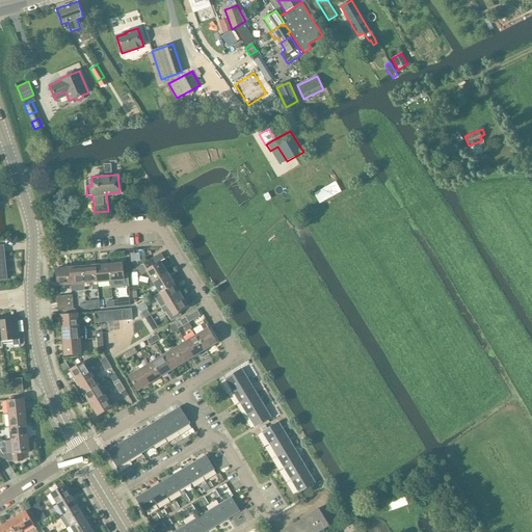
[(335,181),(314,192),(320,203),(340,191),(335,181)]
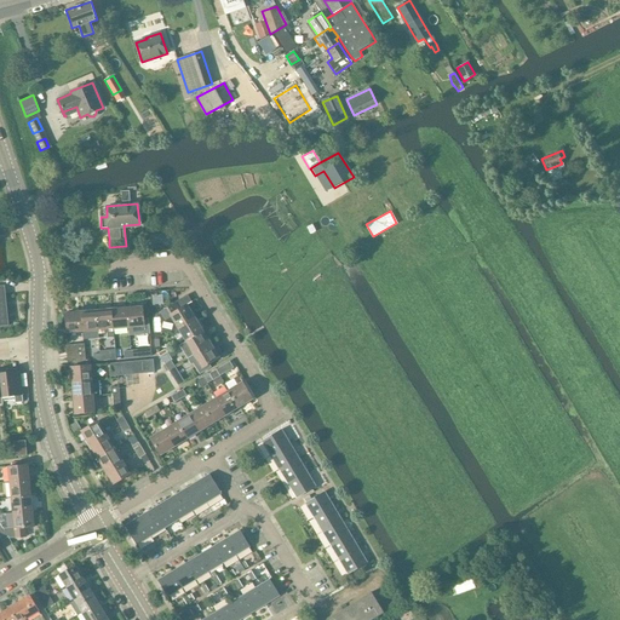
[(172,332),(178,328),(195,319),(187,304),(179,309),(176,303),(160,313),(161,332),(161,333),(172,332)]
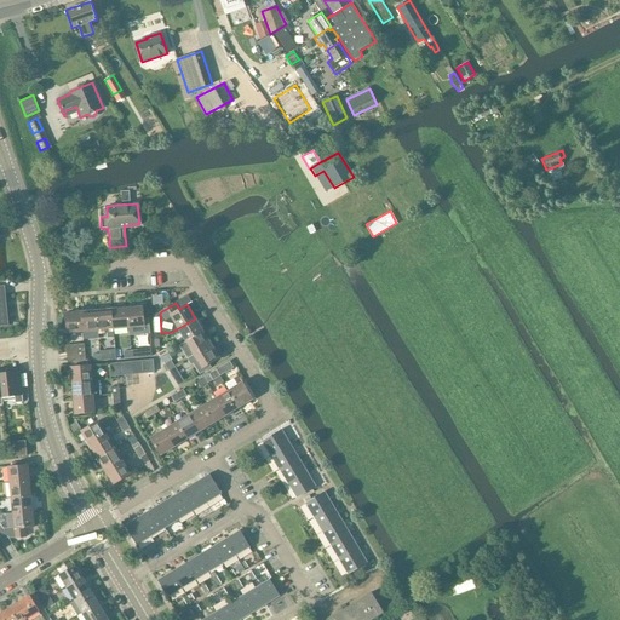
[(142,306),(126,308),(128,327),(130,336),(150,333),(149,317),(143,319),(142,306)]
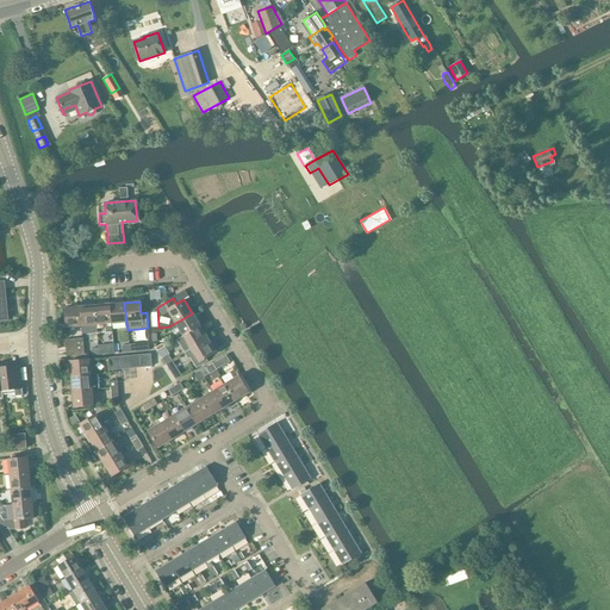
[(124,303),(110,304),(111,324),(126,322),(124,303)]
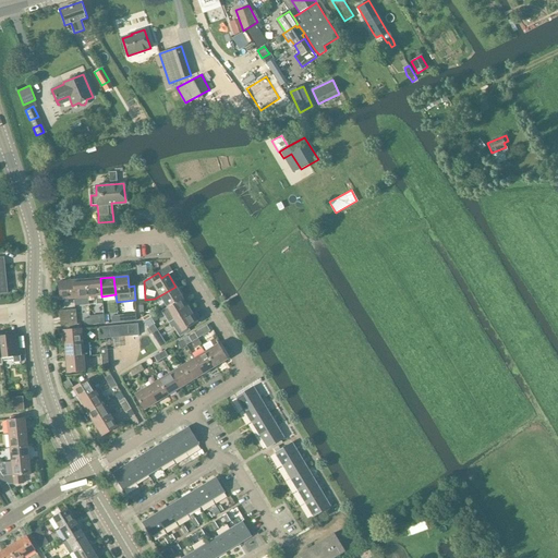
[(100,278),(86,279),(87,298),(96,296),(97,304),(101,303),(101,296),(100,278)]
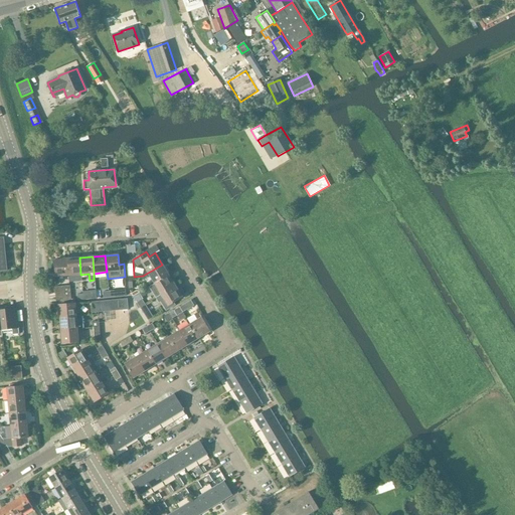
[(79,258),(67,259),(68,276),(68,282),(81,281),(80,275),(79,258)]
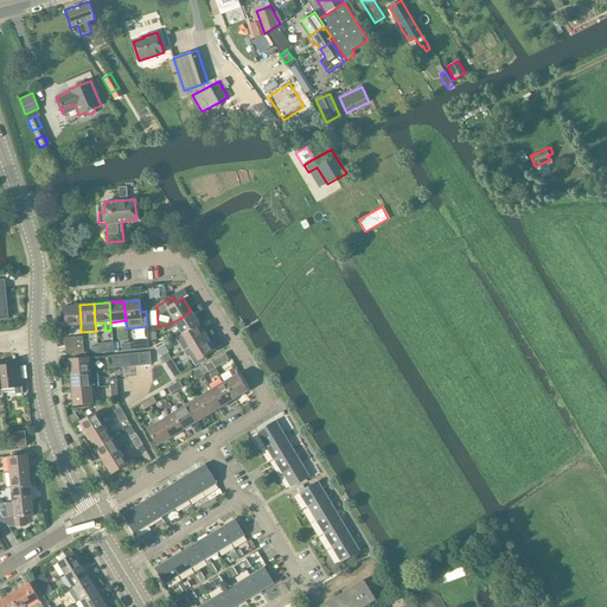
[(65,326),(81,325),(80,305),(64,307),(65,326)]
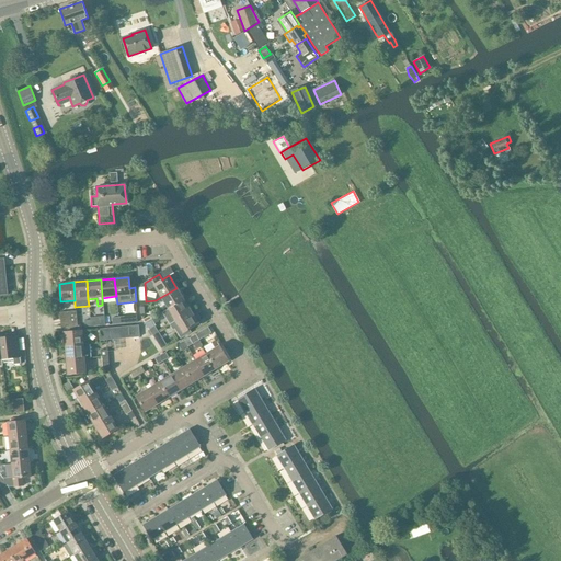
[(161,297),(168,309),(178,302),(183,299),(176,288),(161,297)]
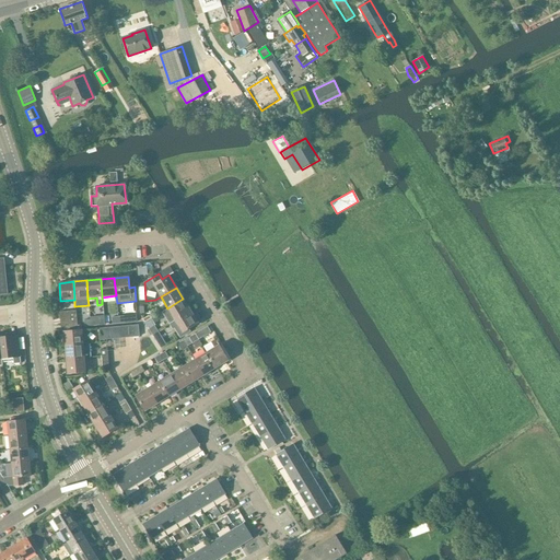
[(167,308),(162,312),(170,324),(175,321),(190,311),(183,299),(177,302),(167,308)]
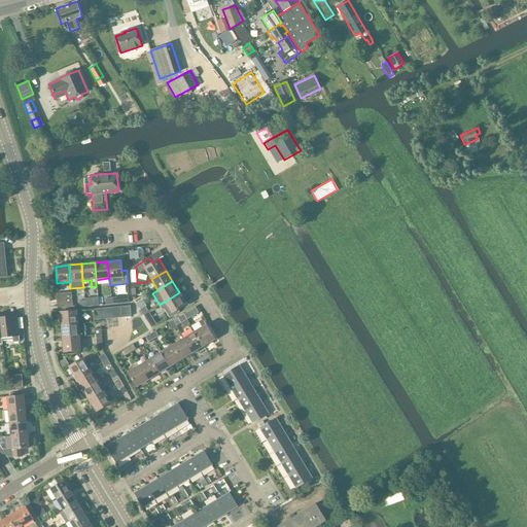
[(56,293),(57,306),(72,305),(71,292),(56,293)]
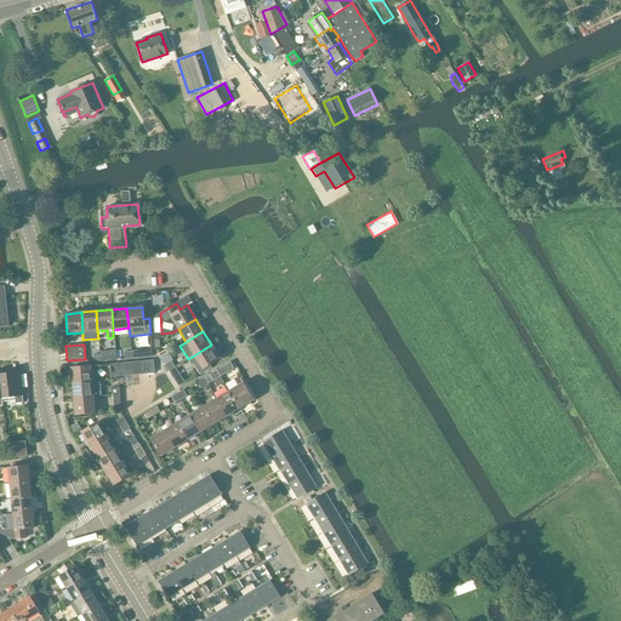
[(211,345),(194,355),(201,369),(220,358),(211,345)]
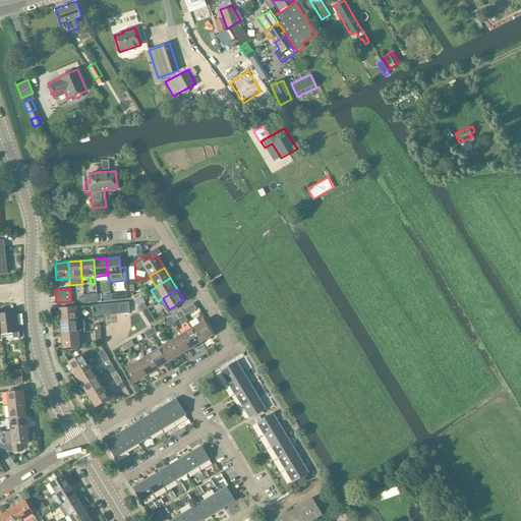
[(59,309),(60,322),(76,321),(75,307),(71,307),(71,301),(56,302),(57,309),(59,309)]
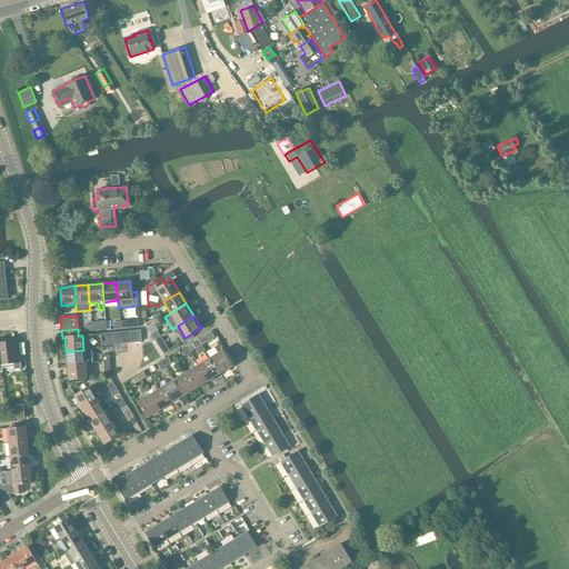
[(151,335),(155,340),(160,337),(157,331),(151,335)]
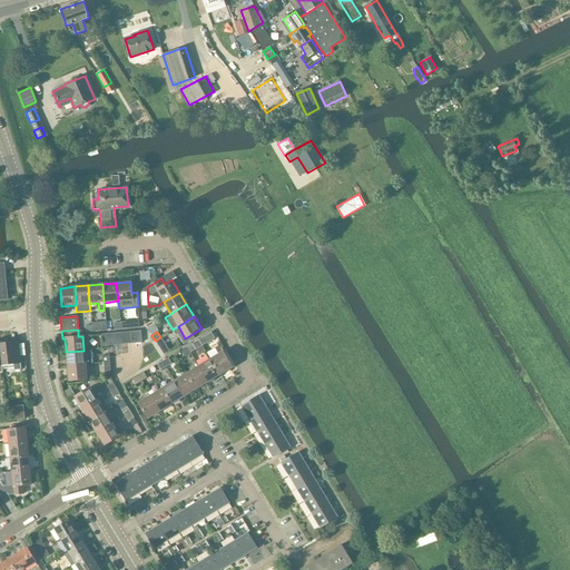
[(212,333),(199,340),(203,345),(215,338),(212,333)]
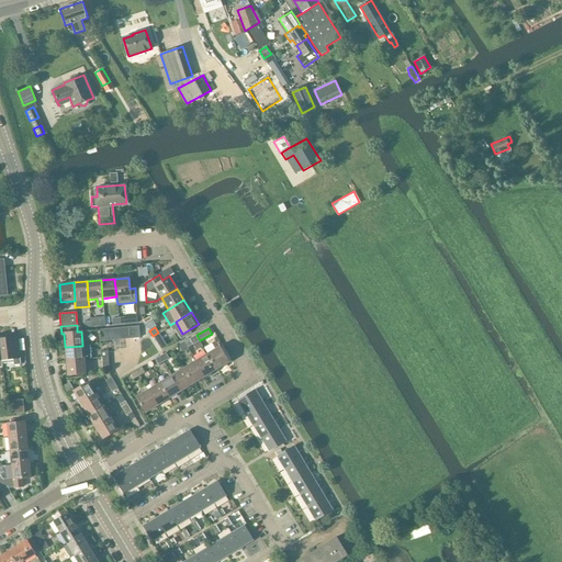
[(158,333),(153,336),(156,341),(161,337),(158,333)]
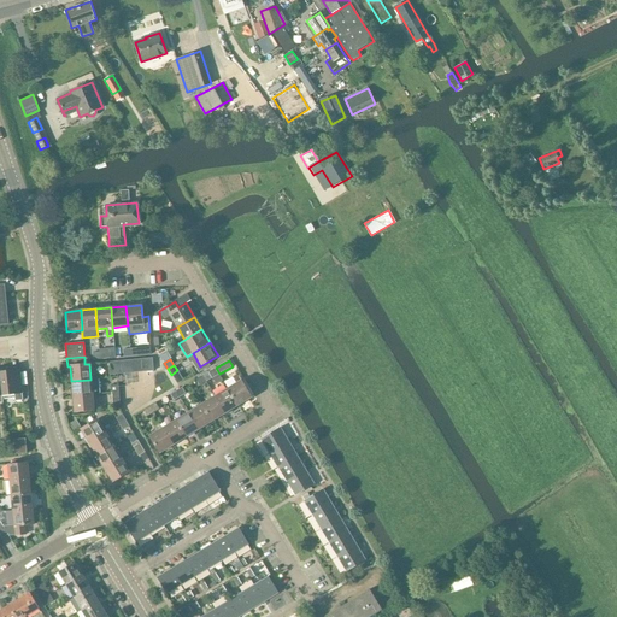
[(12,368),(0,369),(0,380),(3,403),(3,400),(15,398),(15,401),(23,400),(21,386),(19,372),(12,372),(12,368)]
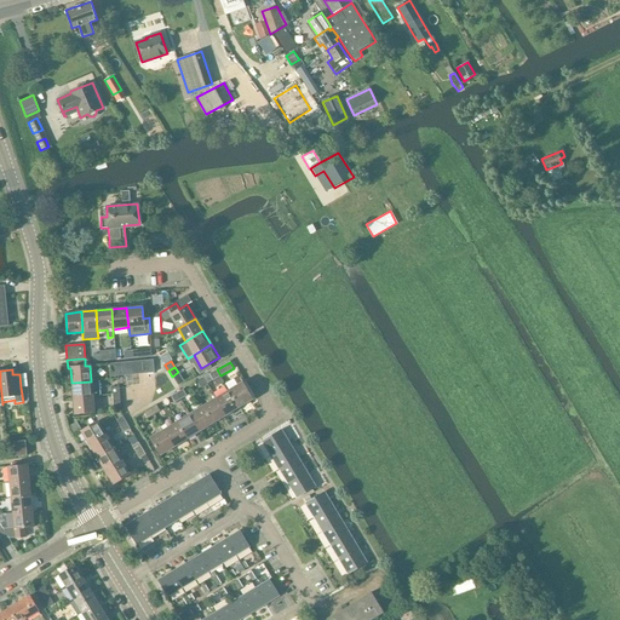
[(210,374),(204,378),(207,384),(212,380),(220,375),(217,369),(210,374)]
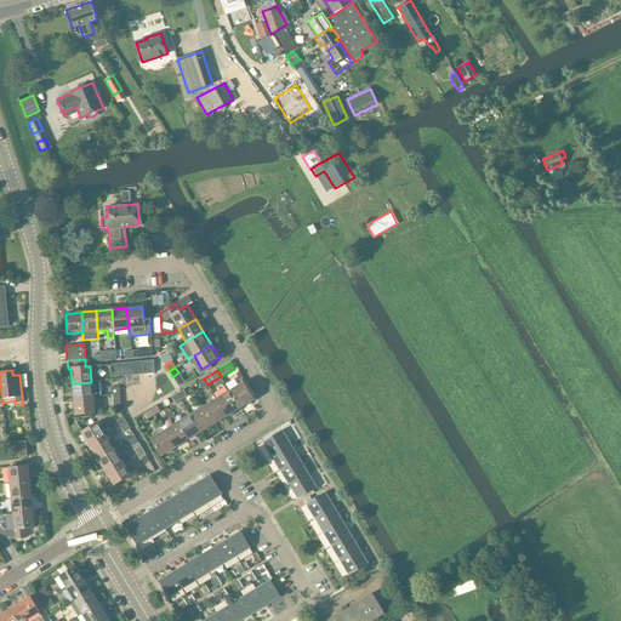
[(72,383),(73,399),(92,397),(101,396),(100,382),(91,382),(72,383)]
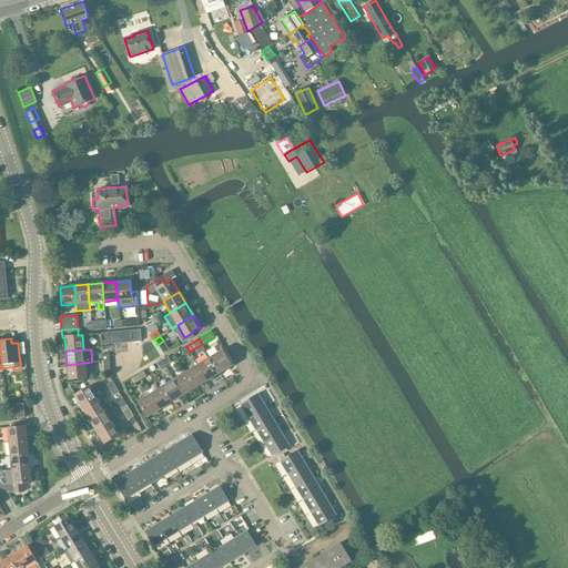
[(222,351),(210,357),(219,373),(232,366),(222,351)]
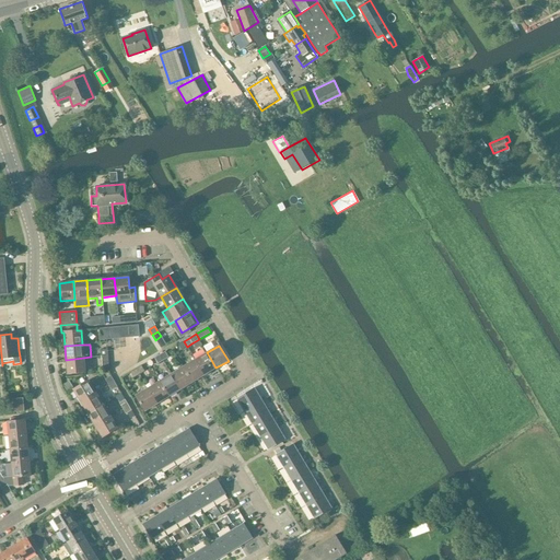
[(165,351),(160,354),(163,361),(168,358),(165,351)]
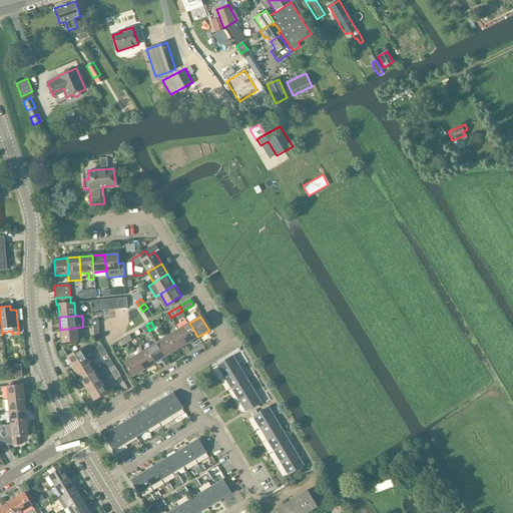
[(189,323),(178,330),(187,344),(197,337),(189,323)]
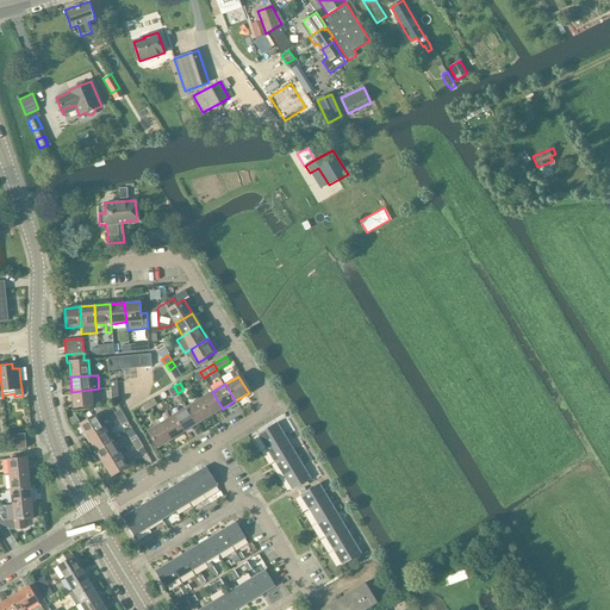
[(178,393),(174,386),(168,390),(172,397),(178,393)]
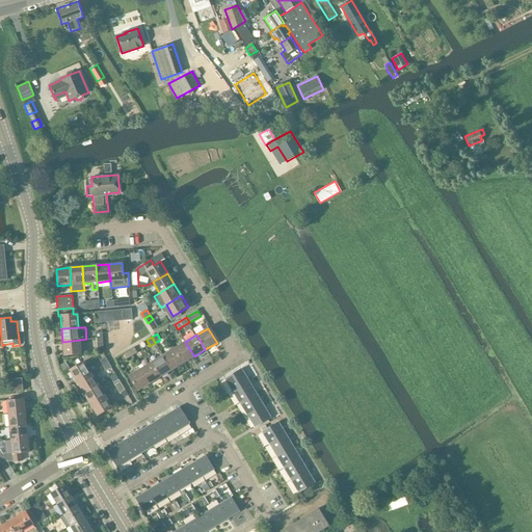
[(79,340),(62,342),(63,354),(81,353),(79,340)]
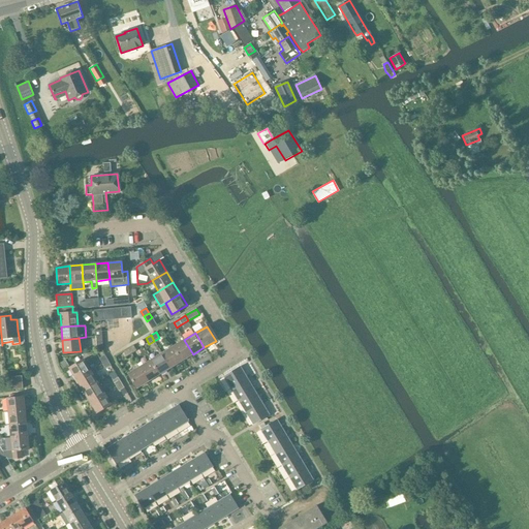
[(184,340),(173,346),(182,361),(193,354),(184,340)]
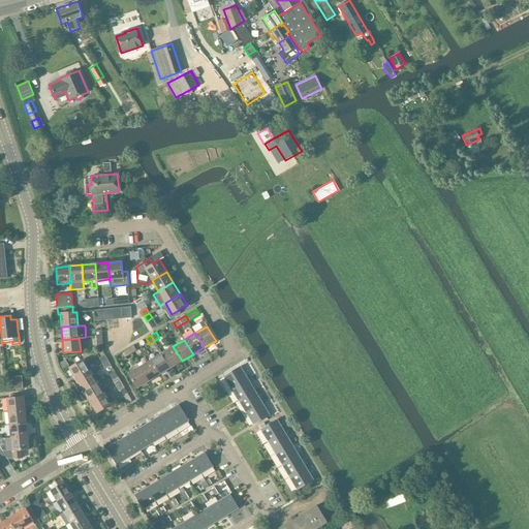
[(133,345),(128,348),(131,353),(136,351),(133,345)]
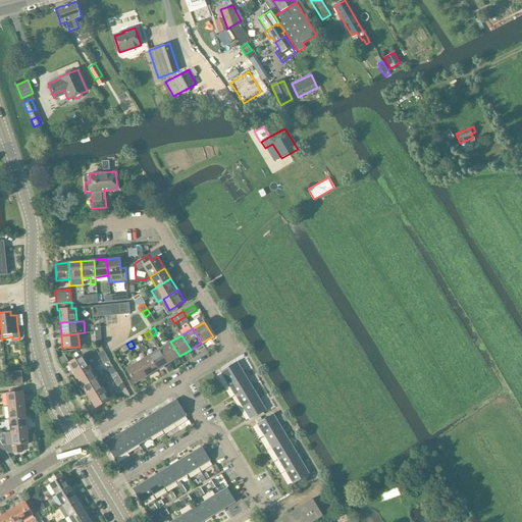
[(170,342),(160,349),(168,363),(179,356),(170,342)]
